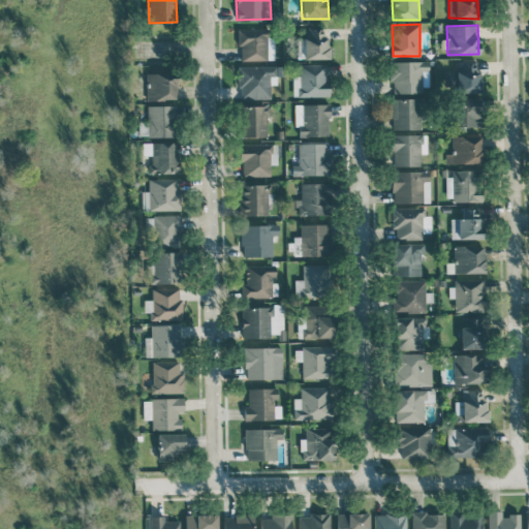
[(328,58),(327,28),(307,29),(307,38),(298,38),(298,59),(328,58)]
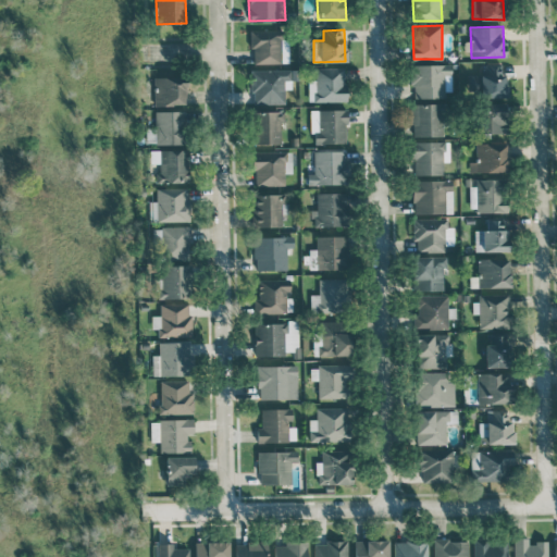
[(254,63),(287,63),(286,31),(254,31),(254,63)]
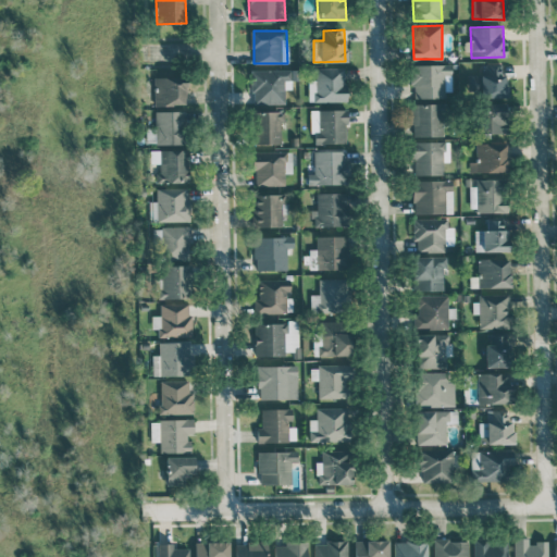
[(410,97),(452,96),(450,64),(410,65),(410,97)]
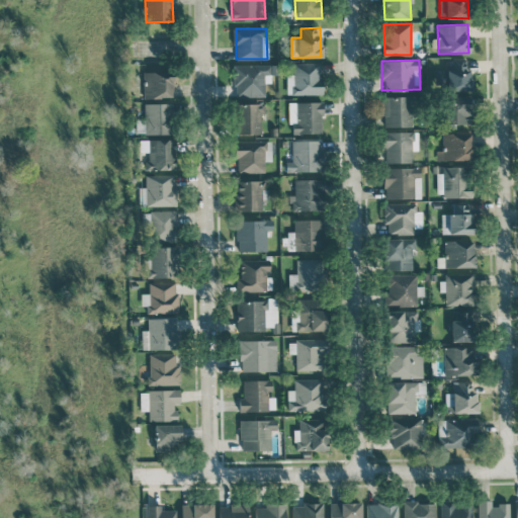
[(472,89),(471,70),(465,70),(465,61),(448,61),(448,70),(435,70),(435,90),(472,89)]
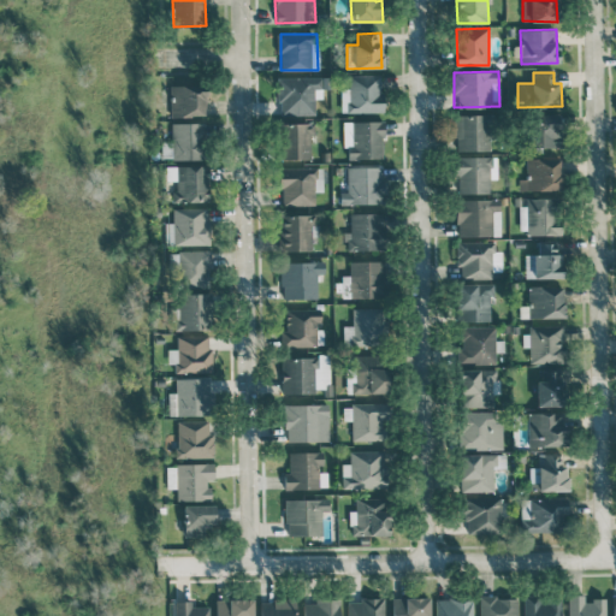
[(349,75),(349,88),(341,88),(341,112),(381,112),(383,75),(349,75)]
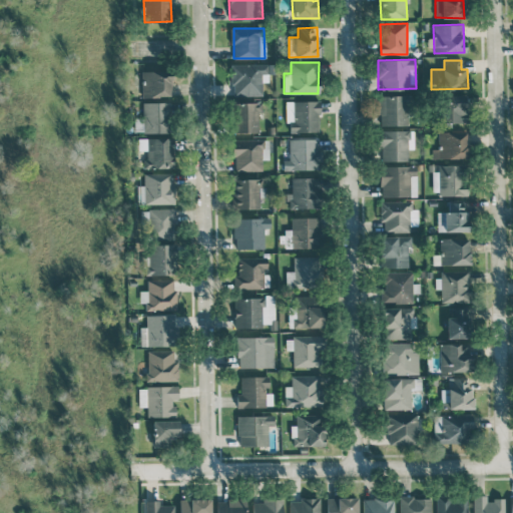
[(262,94),(262,82),(269,81),(269,73),(273,73),(272,63),(231,64),(231,95),(262,94)]
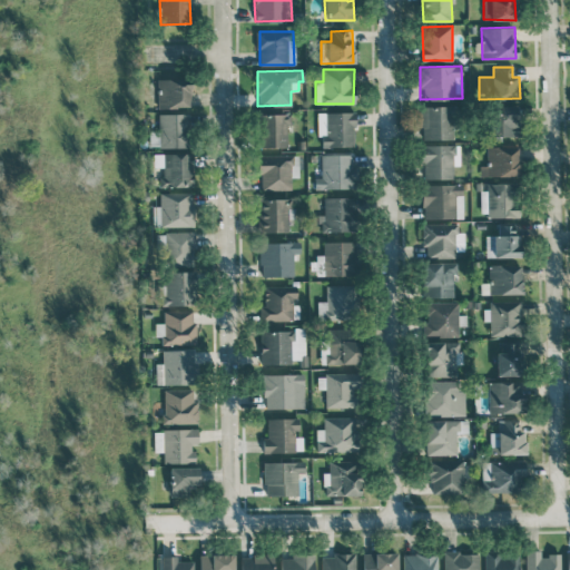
[(157,107),(189,107),(189,79),(157,78),(157,107)]
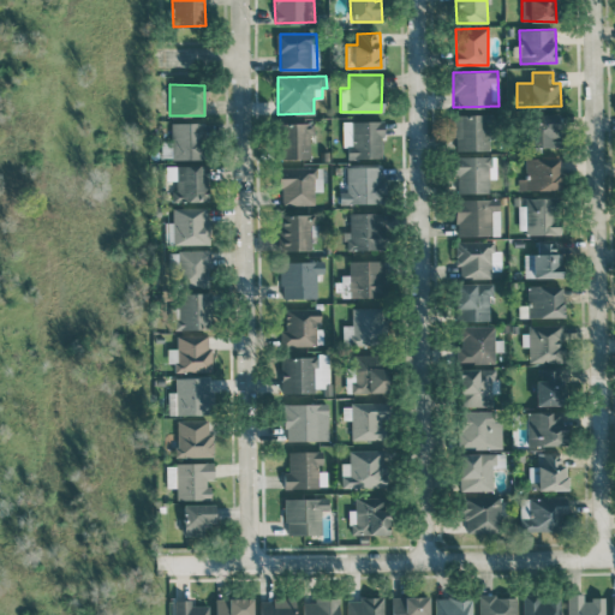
[(490,150),(490,113),(454,114),(454,150),(490,150)]
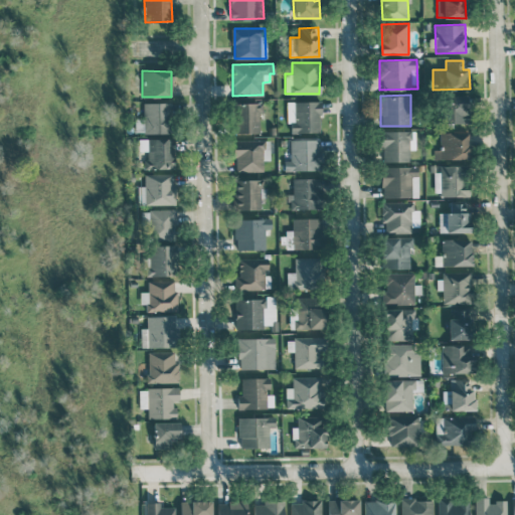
[(468,123),(467,96),(444,97),(445,123),(468,123)]
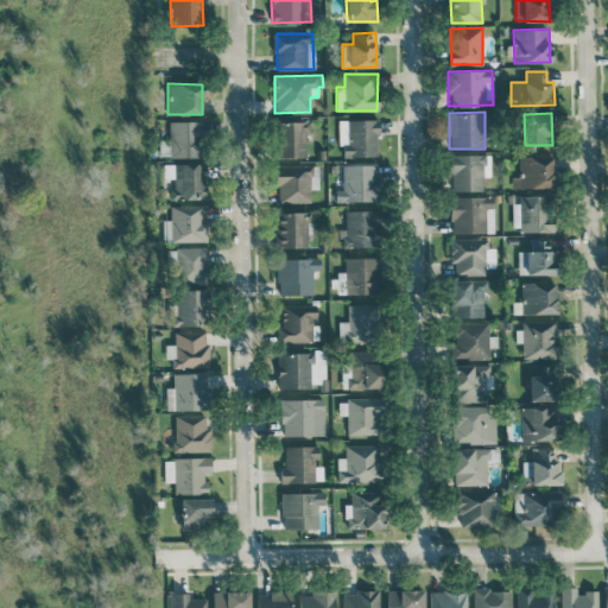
[(343,157),(379,156),(378,119),(339,120),(339,146),(343,146),(343,157)]
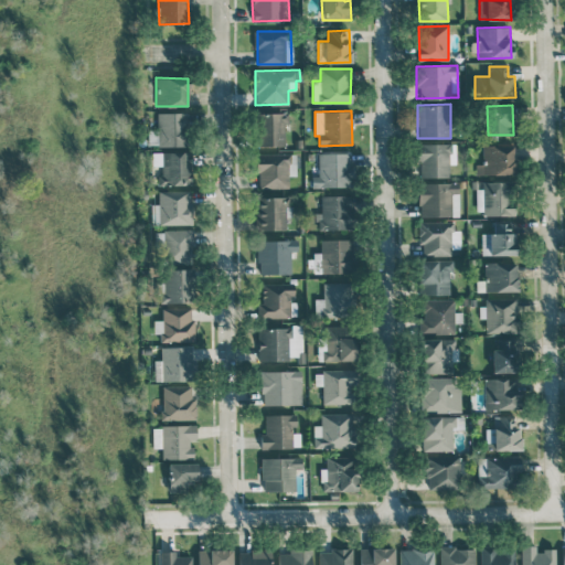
[(285,146),(284,123),(288,121),(287,112),(259,113),(260,146),(285,146)]
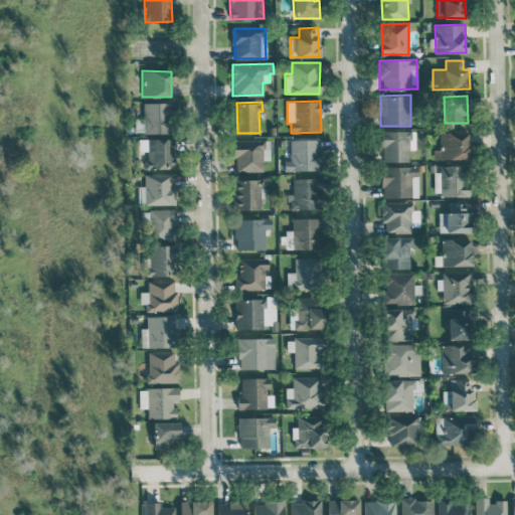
[(143,134),(171,133),(170,103),(143,103),(143,134)]
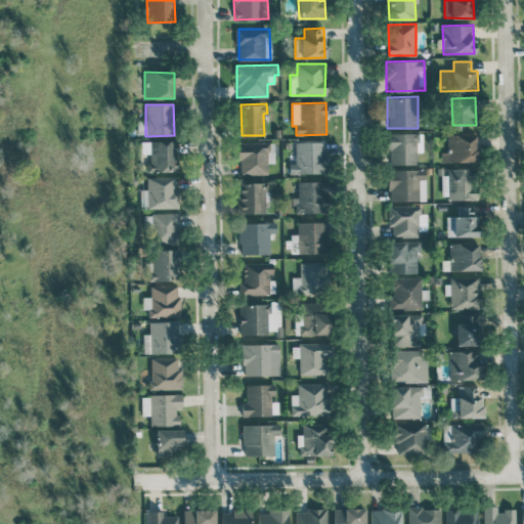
[(388,165),(417,164),(417,151),(423,151),(422,133),(388,133),(388,165)]
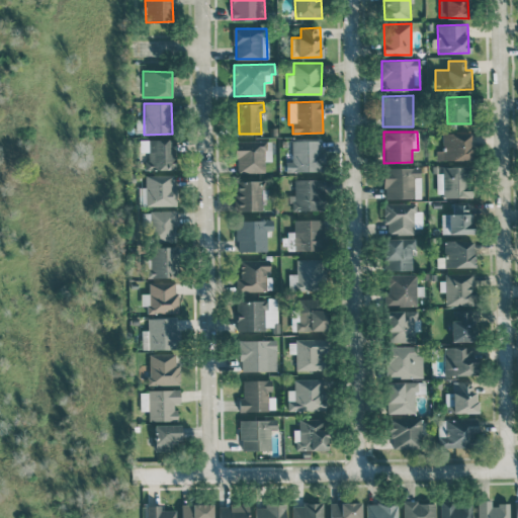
[(442,132),(442,160),(470,160),(471,133),(442,132)]
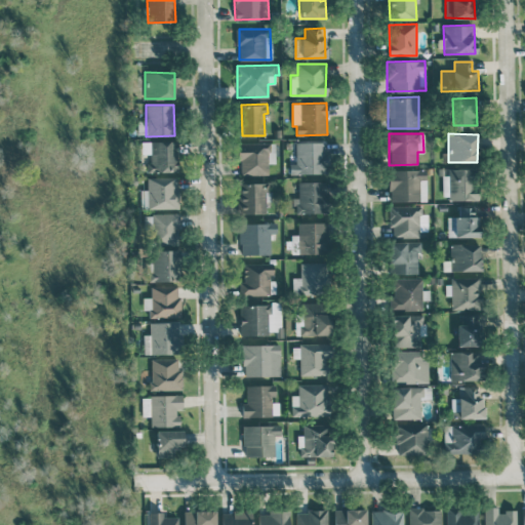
[(177,171),(177,140),(142,142),(142,154),(148,154),(149,172),(177,171)]
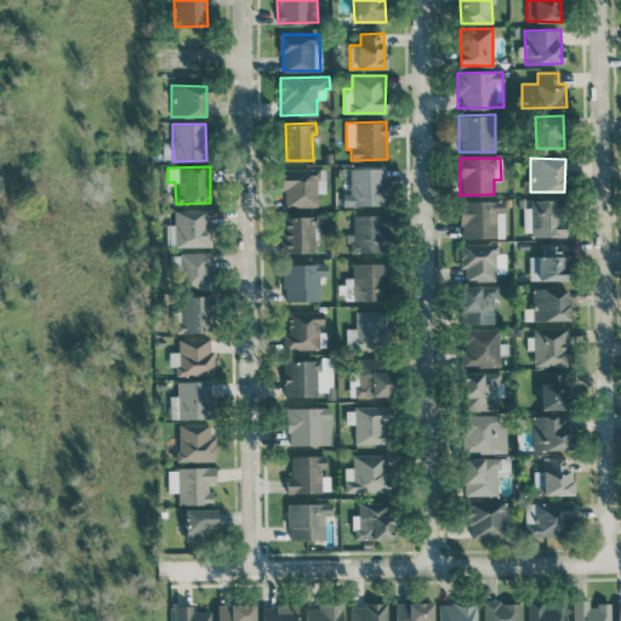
[(386,167),(348,169),(349,193),(342,193),(342,205),(386,205),(386,167)]
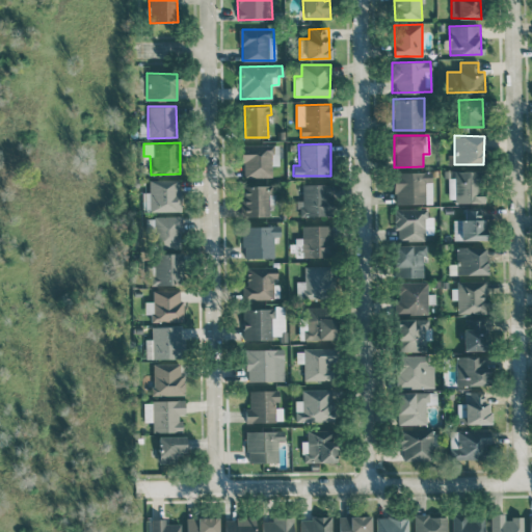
[(278,165),(278,144),(241,145),(242,177),(271,176),(271,165),(278,165)]
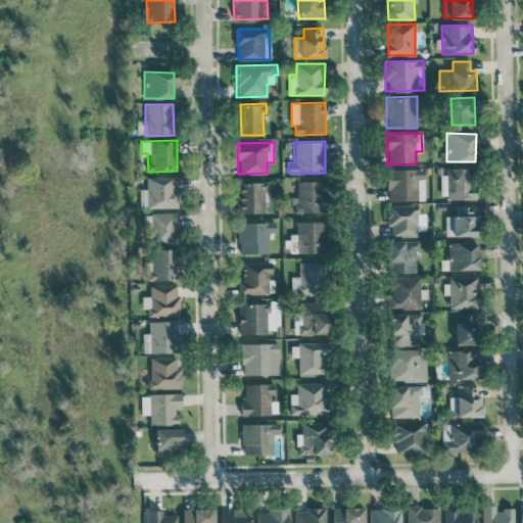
[(475,169),(447,168),(447,199),(475,199),(475,169)]
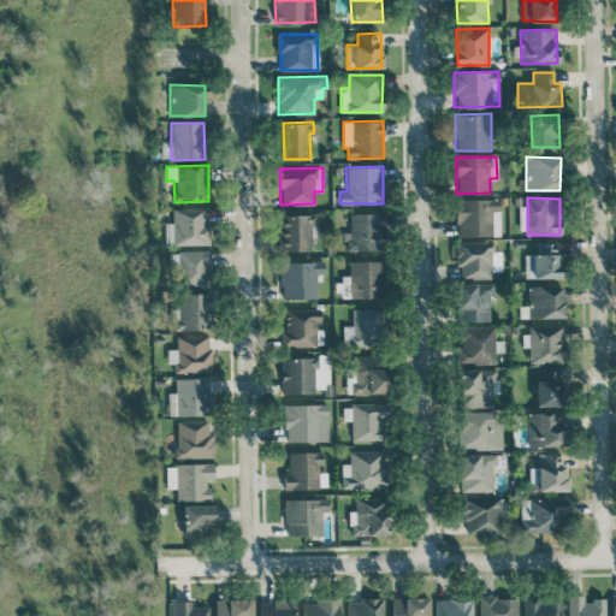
[(456,236),(501,235),(499,199),(456,200),(456,236)]
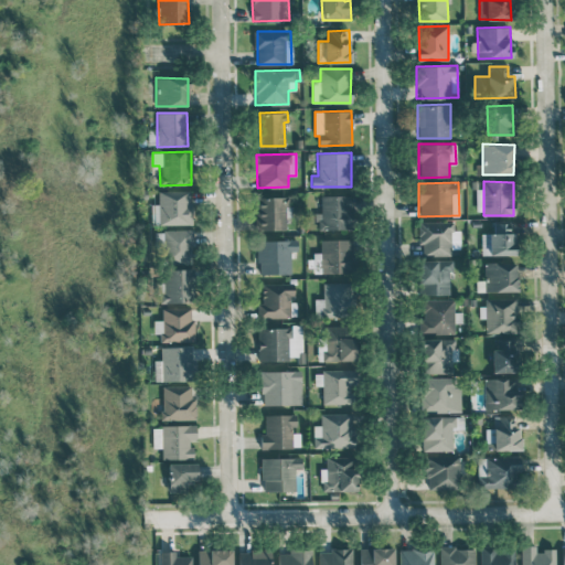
[(191,224),(190,191),(158,191),(158,206),(151,206),(151,224),(191,224)]
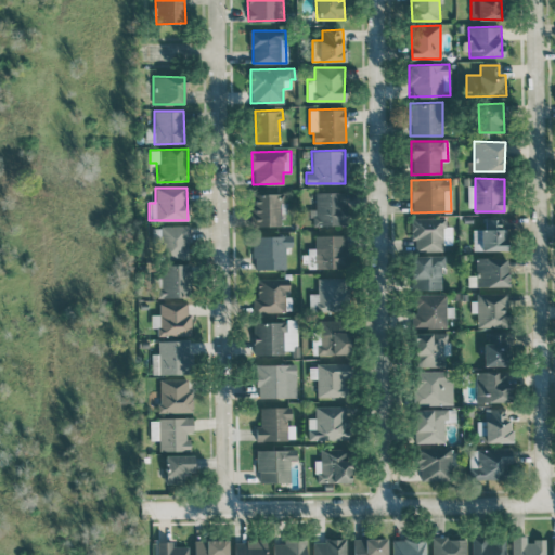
[(346,192),(313,192),(314,226),(346,226),(346,192)]
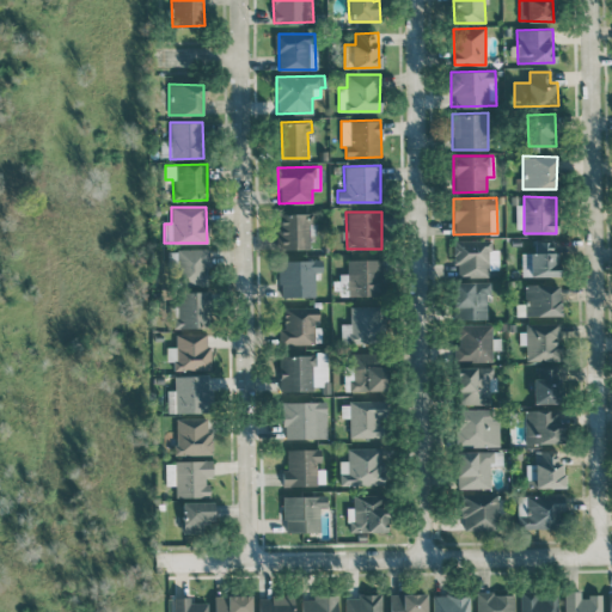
[(312,213),(277,213),(279,249),(312,249),(312,213)]
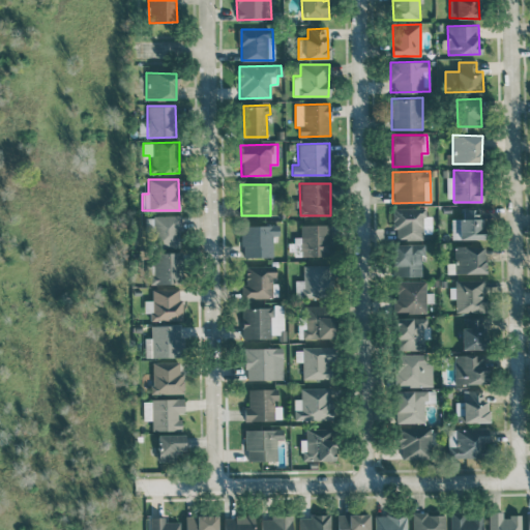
[(431,233),(432,215),(425,215),(425,208),(394,207),(393,239),(423,239),(423,233),(431,233)]
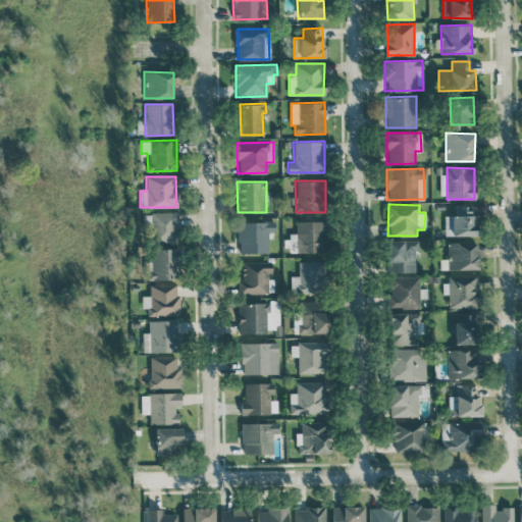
[(445,236),(475,235),(474,206),(456,206),(456,215),(445,216),(445,236)]
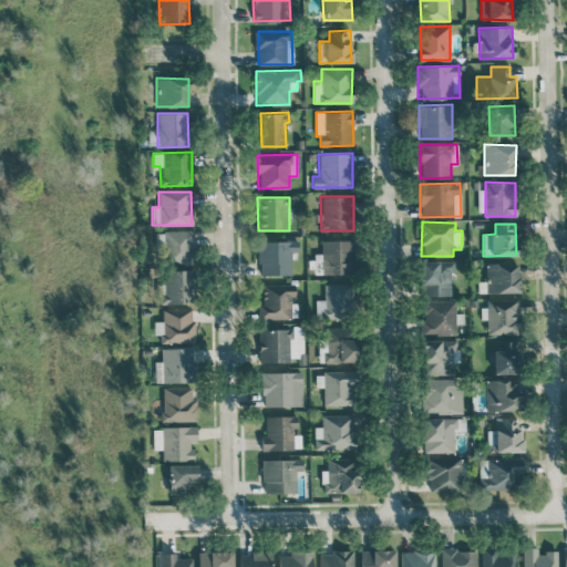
[(194,265),(194,230),(164,229),(163,264),(194,265)]
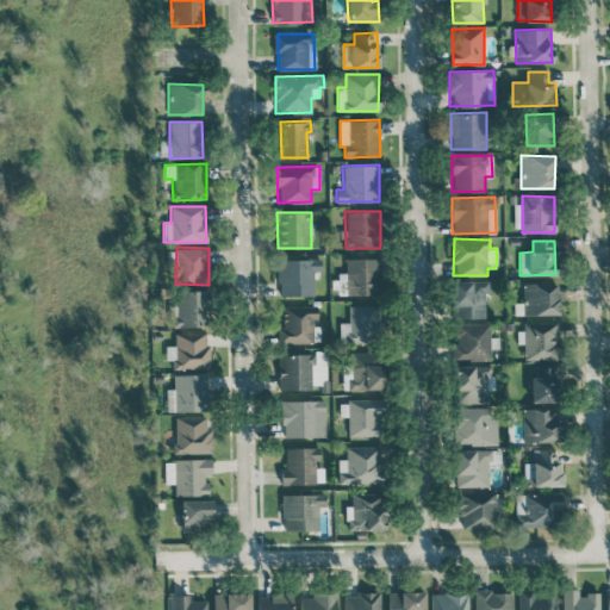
[(321,272),(321,259),(278,260),(278,296),(315,294),(315,272),(321,272)]
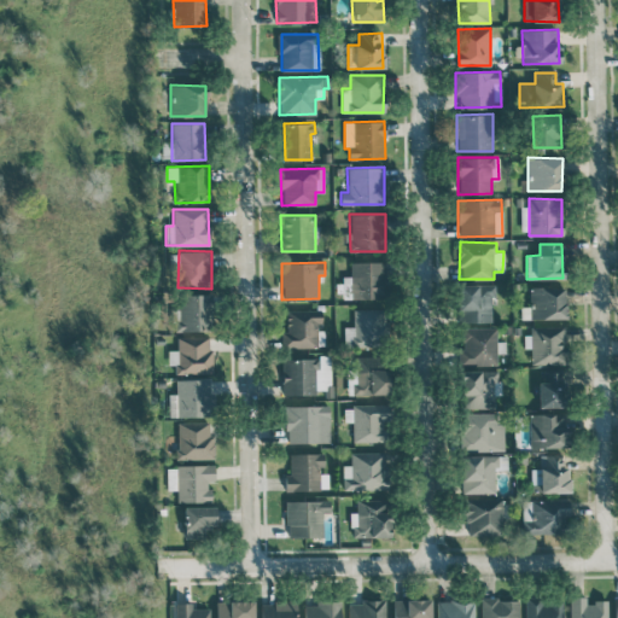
[(351,262),(351,298),(386,298),(386,262),(351,262)]
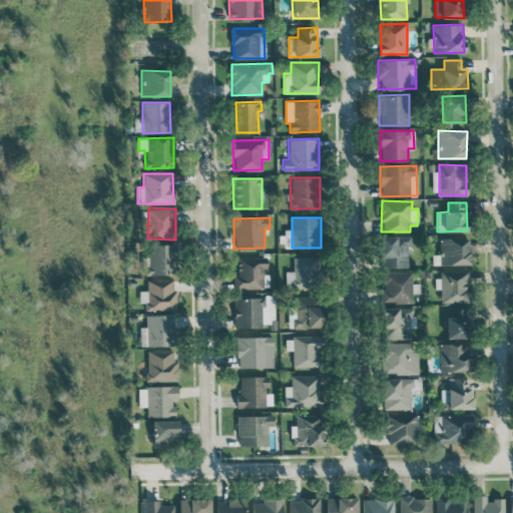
[(408,267),(408,245),(411,245),(411,235),(382,236),(383,268),(408,267)]
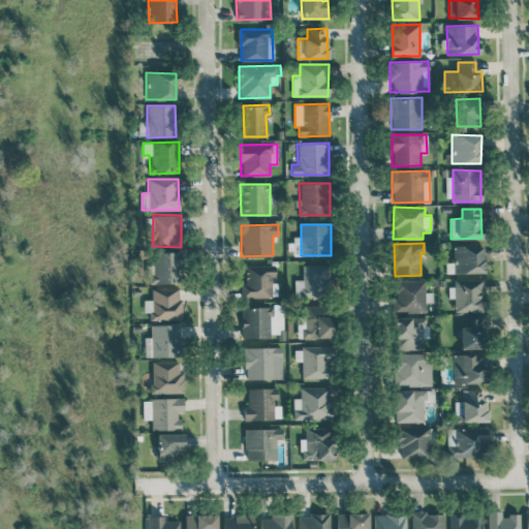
[(454,273),(483,273),(484,246),(454,245),(454,273)]
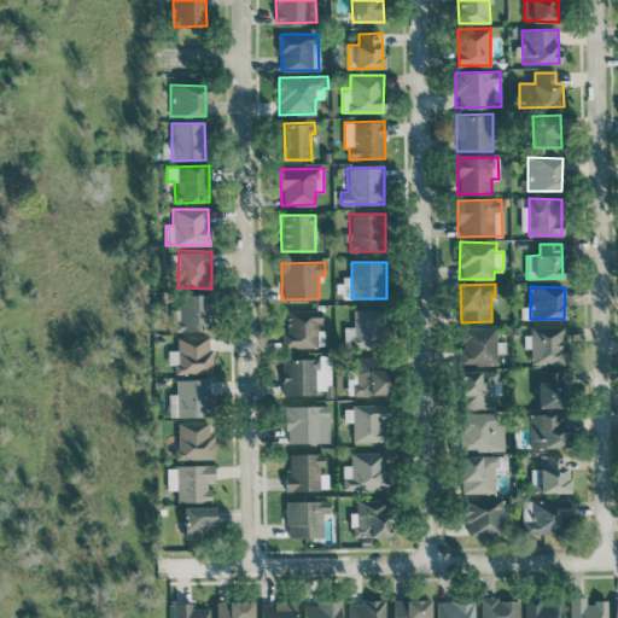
[(180,331),(209,331),(208,295),(179,295),(180,331)]
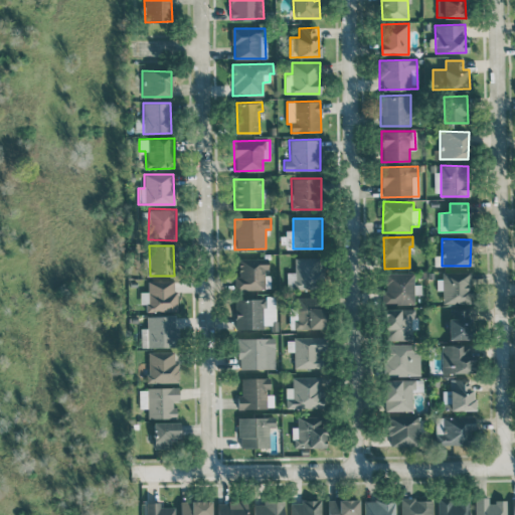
[(287,288),(322,289),(323,258),(295,256),(295,273),(287,273),(287,288)]
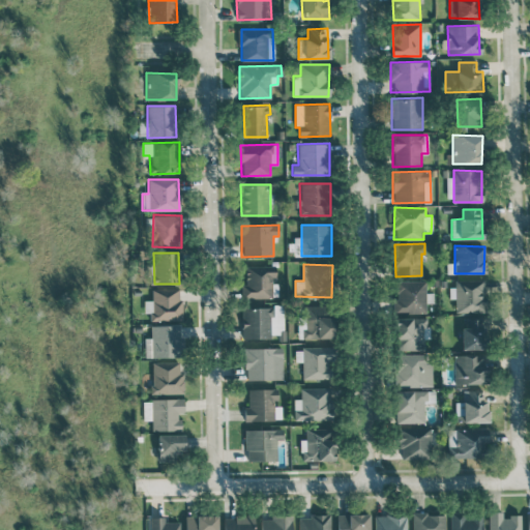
[(246,266),(245,297),(277,297),(277,284),(274,284),(274,266),(246,266)]
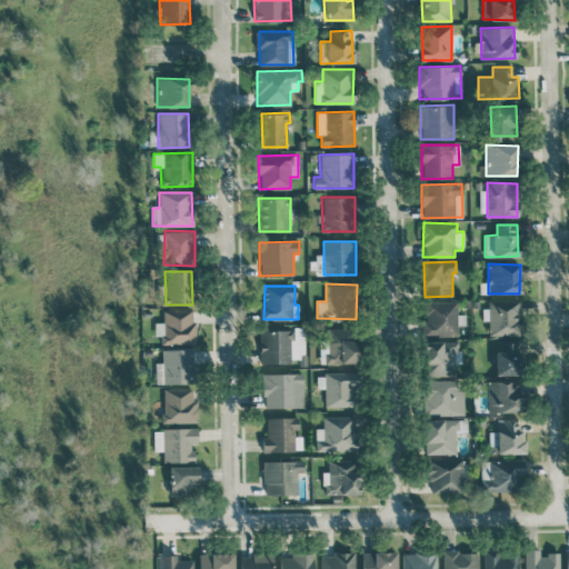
[(489,336),(521,335),(520,300),(485,301),(485,320),(489,320),(489,336)]
